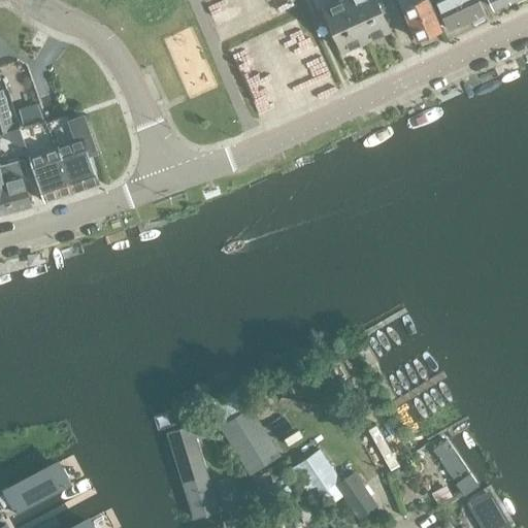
[(336,0),(323,6),(325,11),(321,13),(331,38),(335,36),(341,50),(365,39),(348,0),(336,0)]
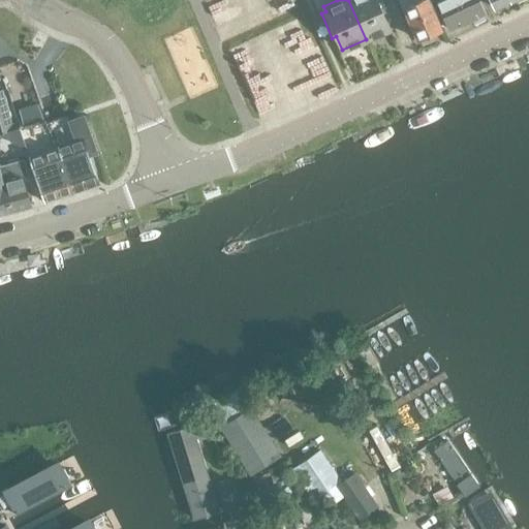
[(348,0),(366,39),(390,29),(384,16),(389,13),(382,0),(348,0)]
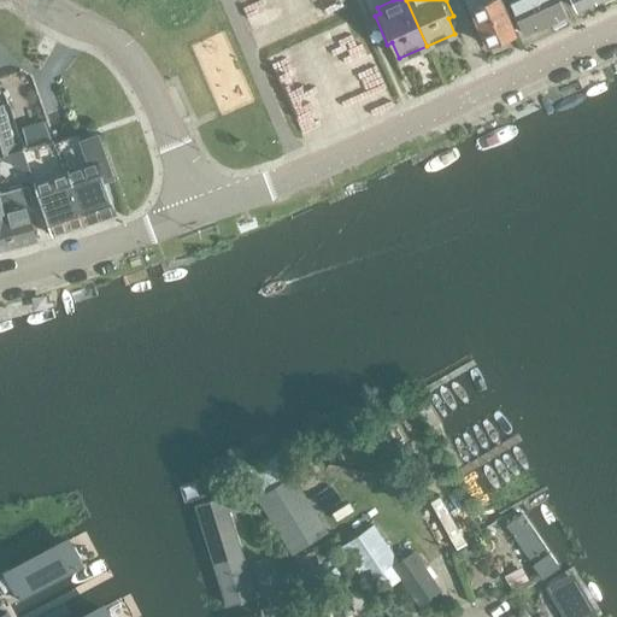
[(468,0),(470,6),(469,7),(486,46),(515,34),(501,0),(468,0)]
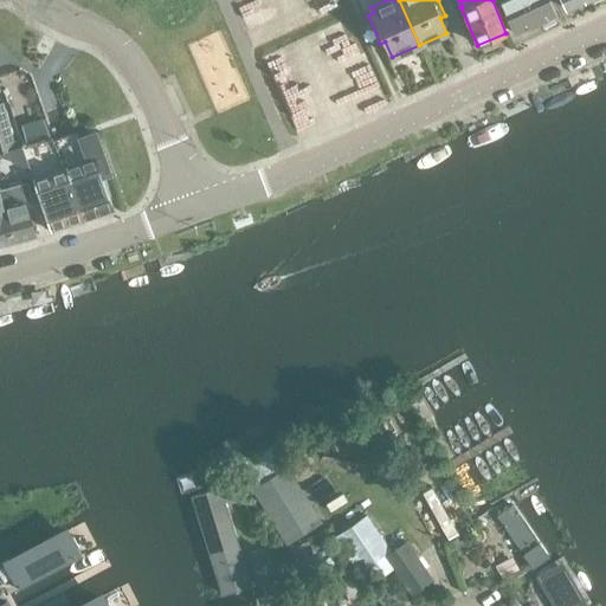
[(516,33),(535,24),(523,0),(504,0),(501,2),(516,33)]
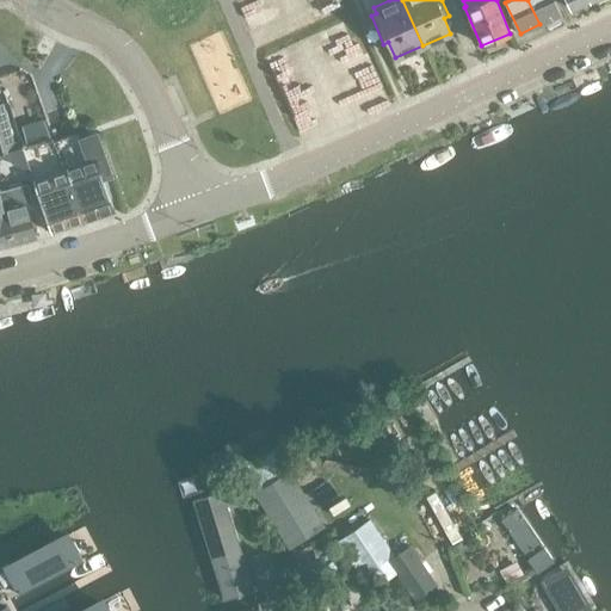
[(528,0),(539,24),(559,16),(551,0),(528,0)]
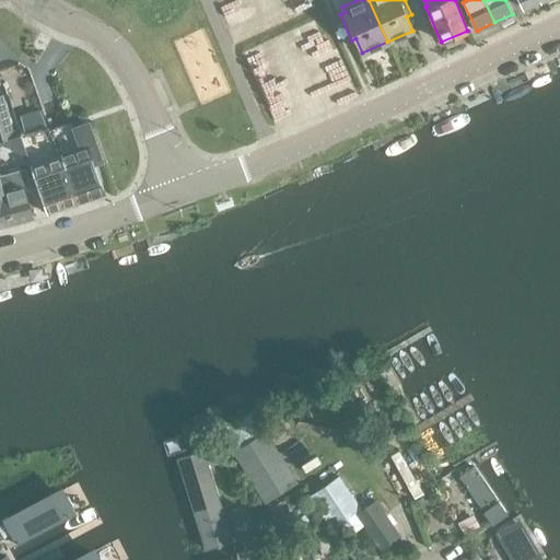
[(520,0),(524,9),(544,0),(520,0)]
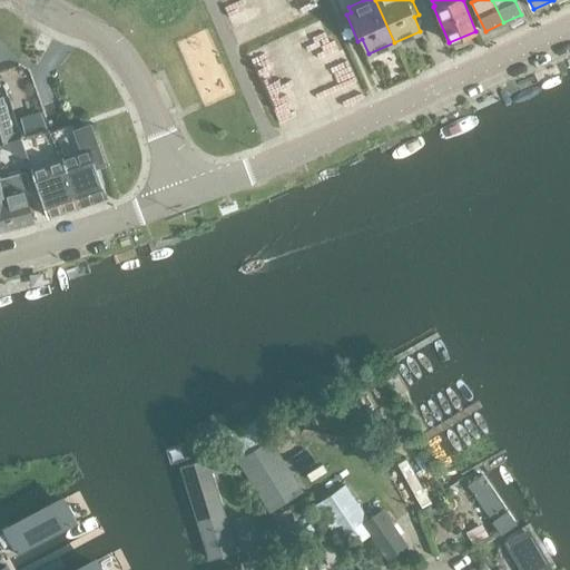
[(3,96),(0,96),(0,143),(13,139),(3,96)]
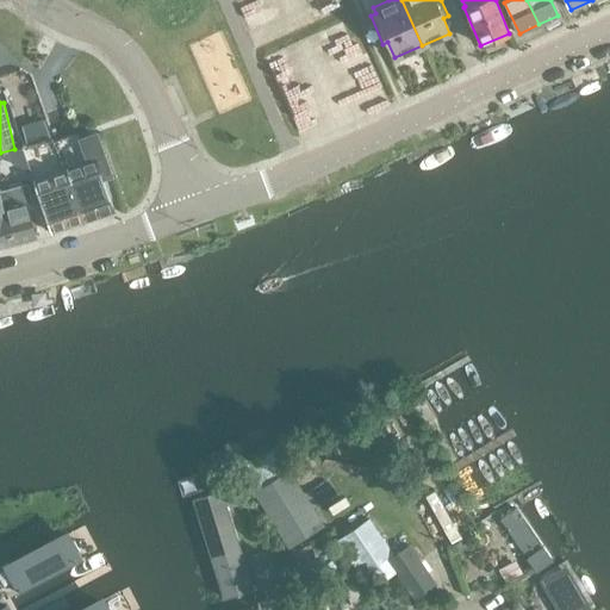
[(78,134),(55,142),(82,222),(114,210),(104,180),(112,178),(95,131),(79,137),(78,134)]
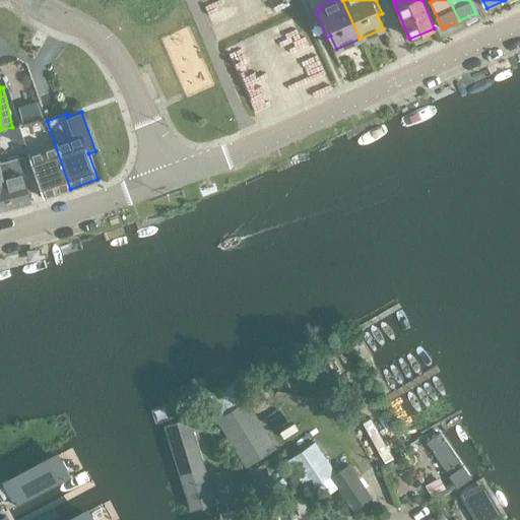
[(44,118),(19,127),(27,152),(44,198),(70,189),(47,121),(46,121),(44,118)]
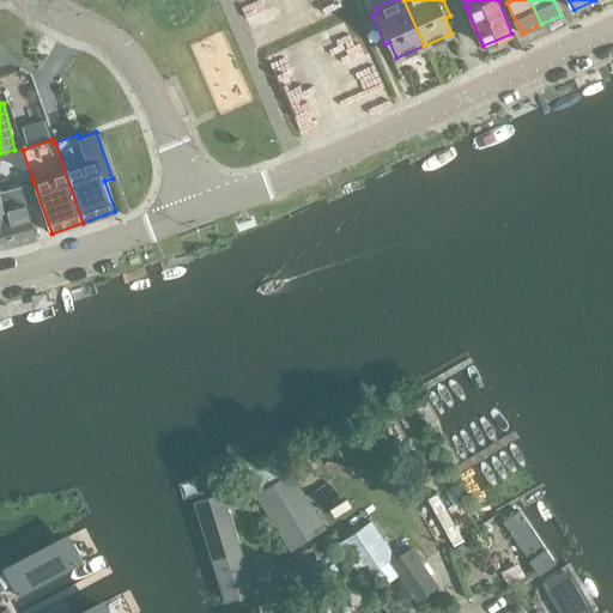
[(1,190),(5,207),(16,243),(36,237),(26,206),(34,204),(29,183),(1,190)]
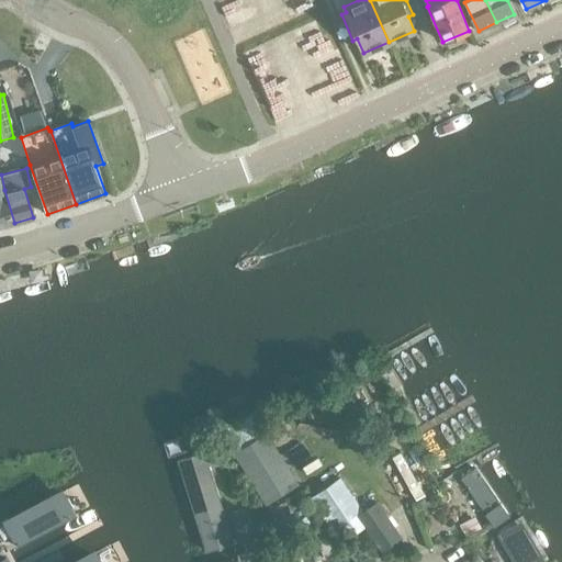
[(0,226),(14,223),(4,190),(1,175),(0,172),(0,226)]
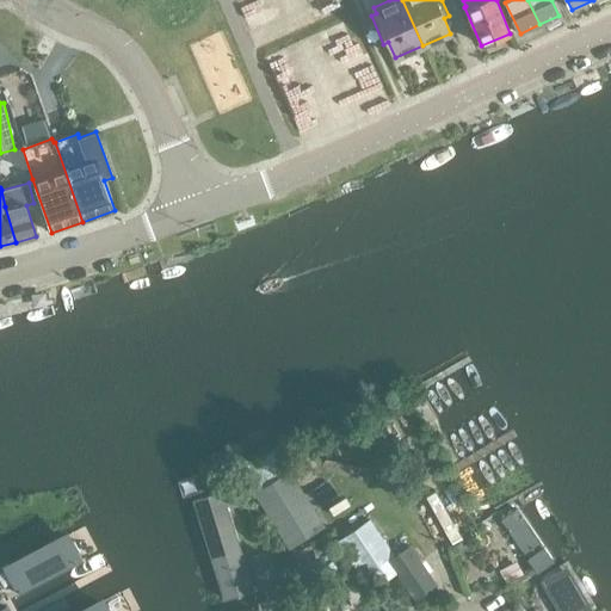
[(242,469),(289,545),(322,525),(275,450),(242,469)]
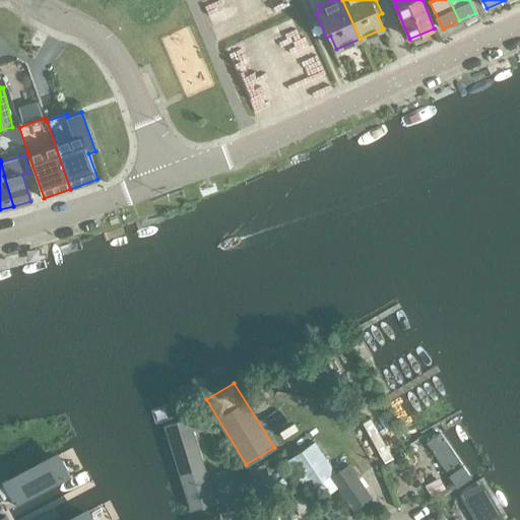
[(165,426),(191,509),(214,502),(189,418),(165,426)]
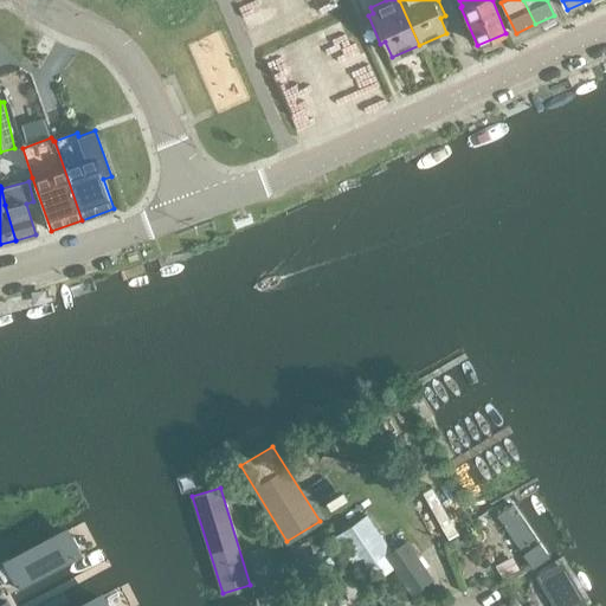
[(513,504),(497,515),(533,567),(548,556),(513,504)]
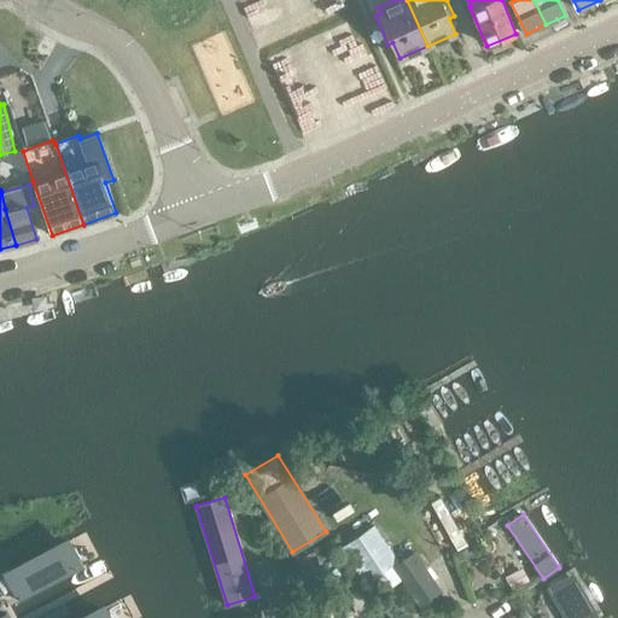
[(18,600),(80,567),(66,542),(0,577),(0,592),(3,596),(7,606),(18,600)]
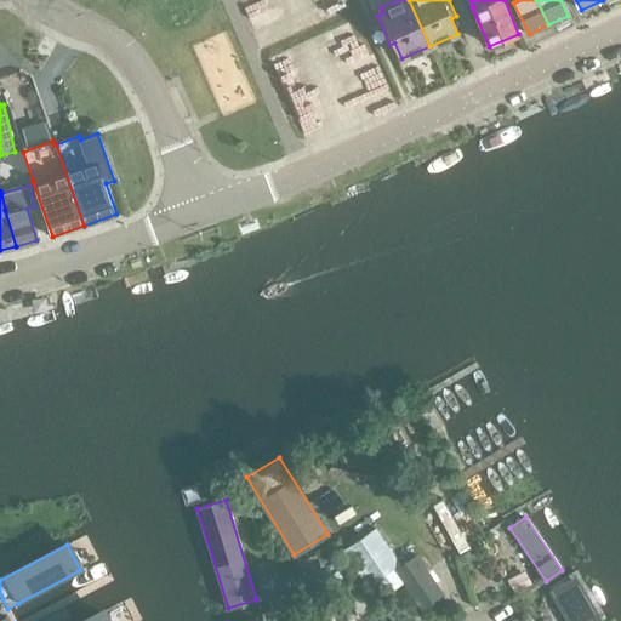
[(415,554),(394,568),(423,608),(443,594),(415,554)]
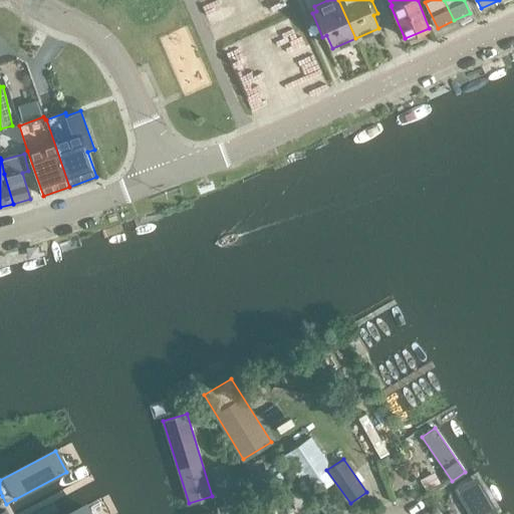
[(491,513),(496,511),(481,485),(472,490),(467,481),(455,489),(470,513),(491,513)]
